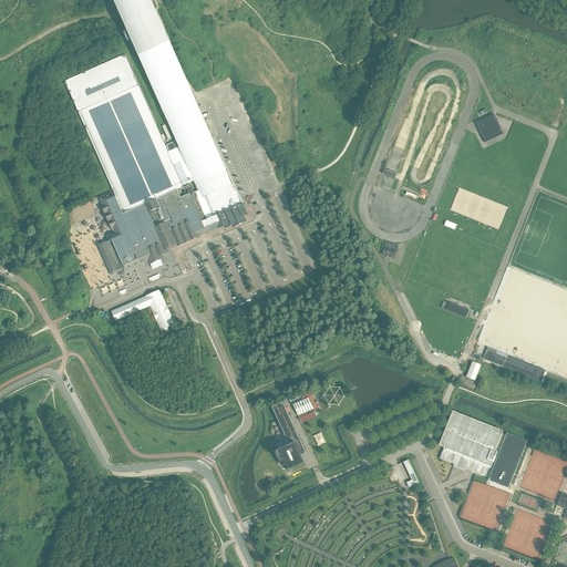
[(125,54),(64,82),(111,186),(113,192),(107,194),(107,196),(101,198),(116,235),(111,237),(111,239),(100,245),(112,272),(124,268),(124,269),(137,264),(138,266),(148,261),(151,265),(161,259),(157,251),(167,247),(176,244),(177,246),(197,237),(210,230),(217,228),(227,224),(228,226),(235,223),(236,226),(246,222),(244,216),(247,215),(244,206),(243,205),(243,204),(240,199),(214,138),(213,138),(210,134),(151,0),(113,0),(179,147),(181,153),(198,192),(194,193),(191,185),(184,187),(181,179),(176,171),(175,168),(168,153),(125,54)]
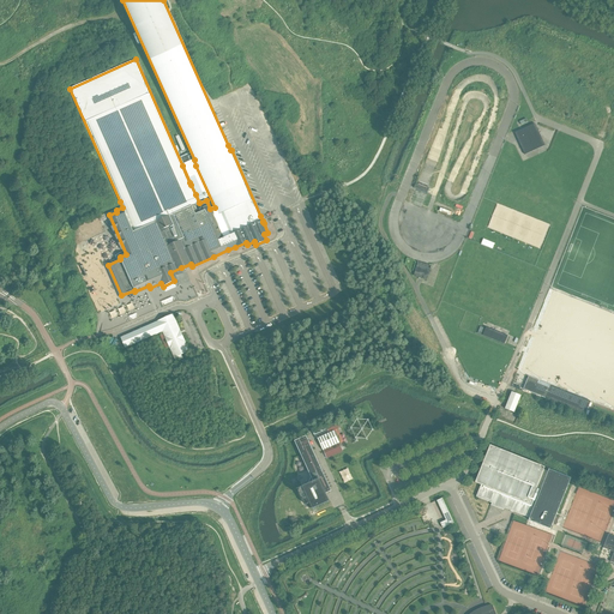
[(535,124),(515,133),(525,155),(545,145),(535,124)]
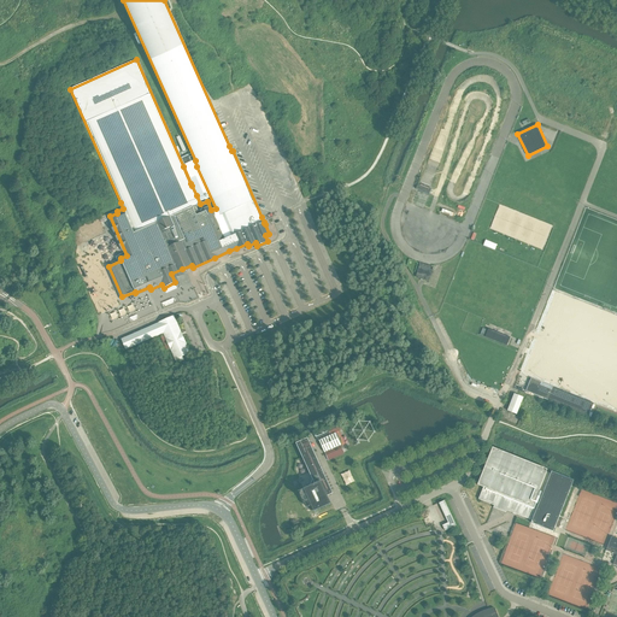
[(433,268),(421,263),(416,277),(429,281),(433,268)]
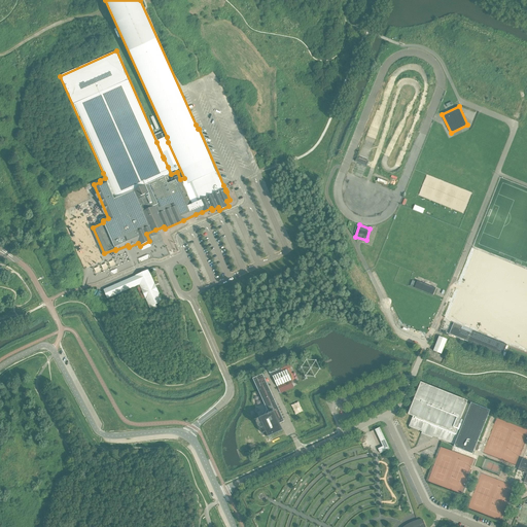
[(135,276),(104,289),(104,290),(106,294),(107,299),(139,284),(144,295),(147,302),(149,307),(162,302),(159,292),(157,293),(154,287),(153,285),(154,284),(148,271),(135,276)]
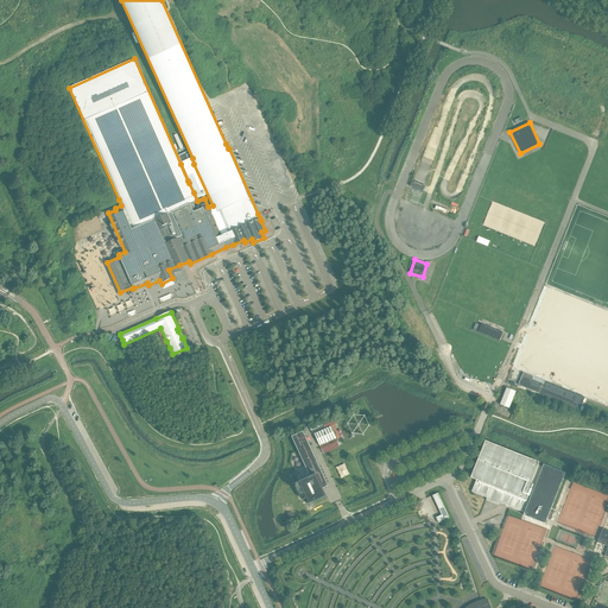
[(502,333),(481,324),(479,333),(500,341),(502,333)]
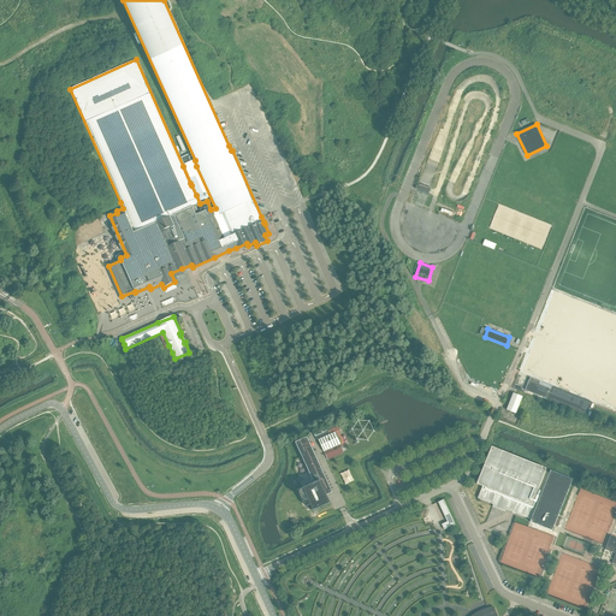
[(542,392),(544,384),(520,374),(517,383),(520,384),(519,390),(525,392),(527,386),(542,392)]
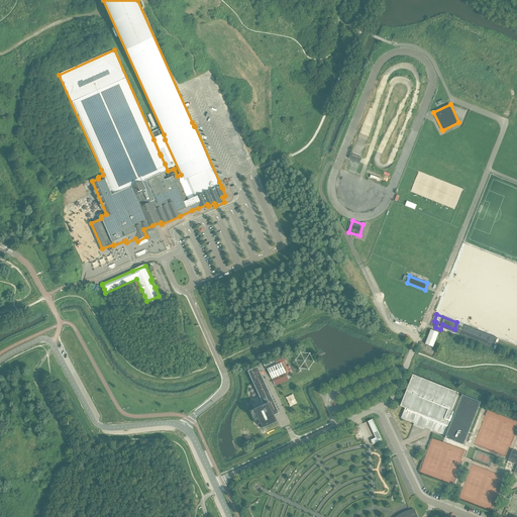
[(459,335),(458,336),(493,349),(494,345),(497,338),(463,324),(462,326),(459,335)]
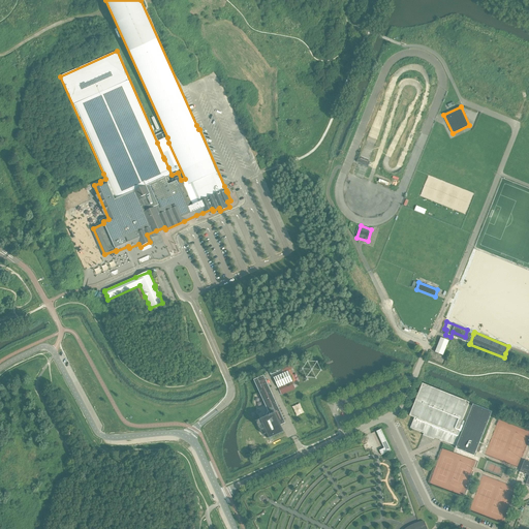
[(443,355),(448,341),(440,338),(435,352),(443,355)]
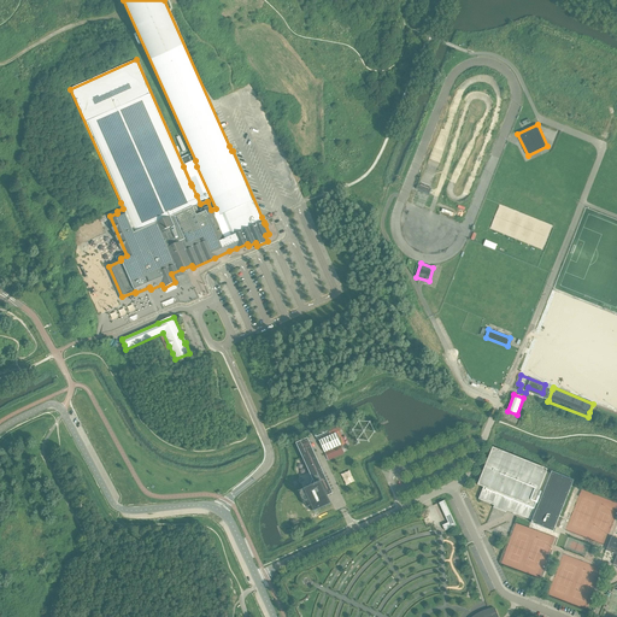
[(336,433),(319,440),(325,453),(341,445),(336,433)]
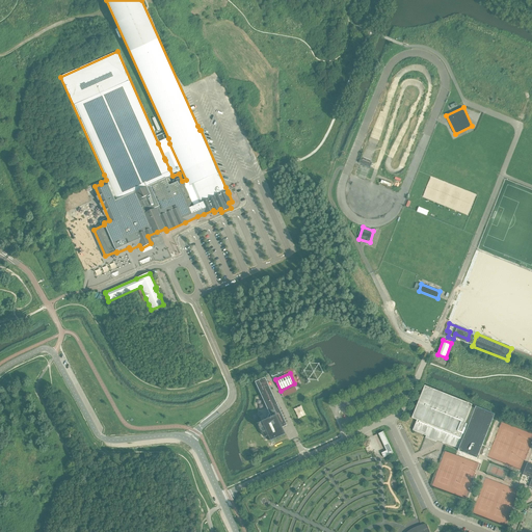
[(285,426),(287,425),(265,378),(255,382),(269,414),(267,420),(262,422),(271,442),(286,434),(283,428),(283,427),(285,426)]
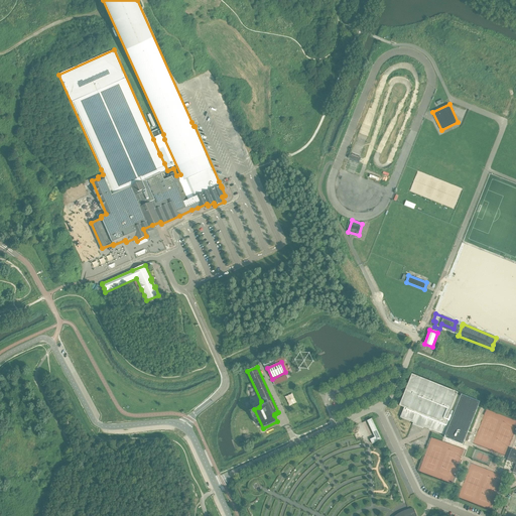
[(463,444),(480,402),(461,394),(461,396),(457,395),(458,393),(412,375),(399,406),(404,407),(400,417),(413,423),(412,424),(423,429),(423,427),(437,432),(439,432),(439,433),(444,435),(443,437),(463,444)]
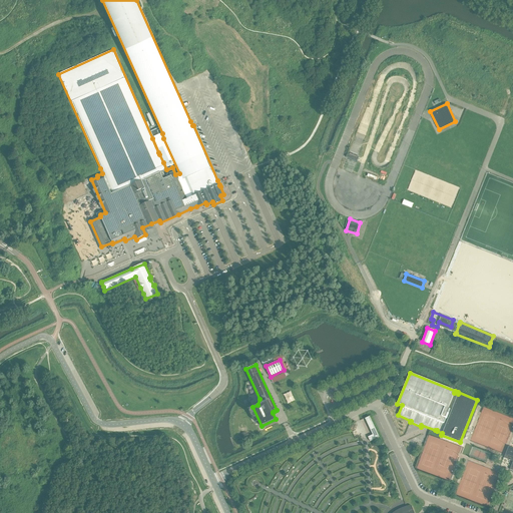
[(379,437),(370,416),(365,419),(373,435),(368,437),(370,441),(379,437)]
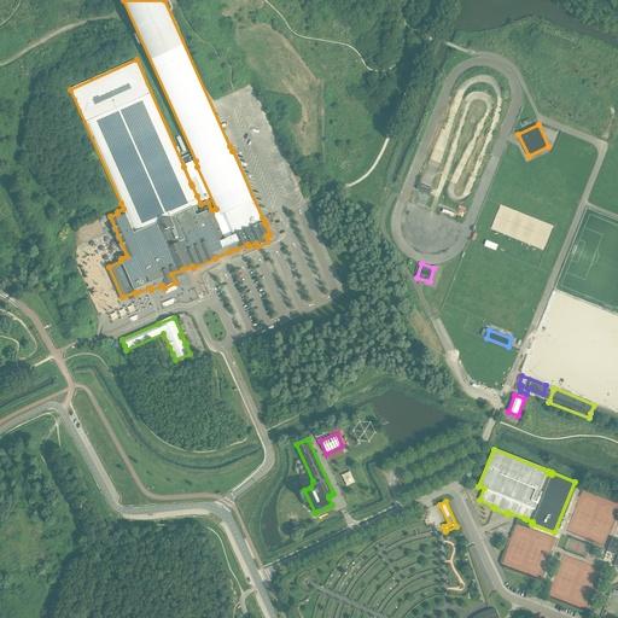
[(617,540),(612,537),(607,552),(617,555),(614,565),(617,566),(617,540)]
